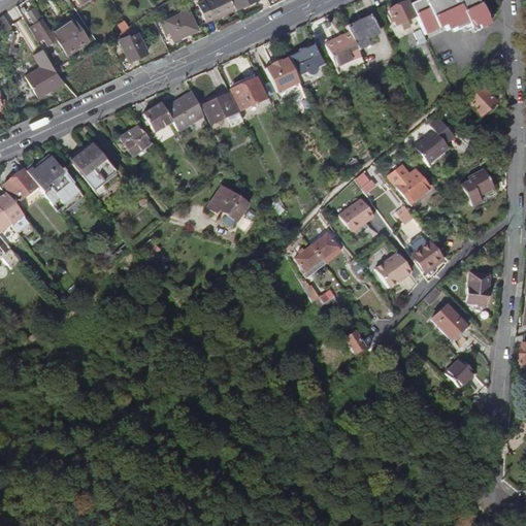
[(237,9),(232,0),(209,0),(207,1),(206,0),(199,3),(207,22),(215,18),(216,20),(237,9)]
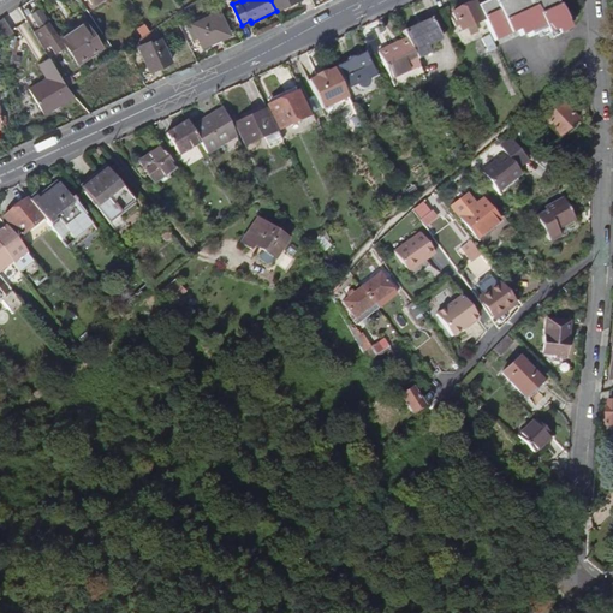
[(271,0),(277,11),(299,0),(271,0)]
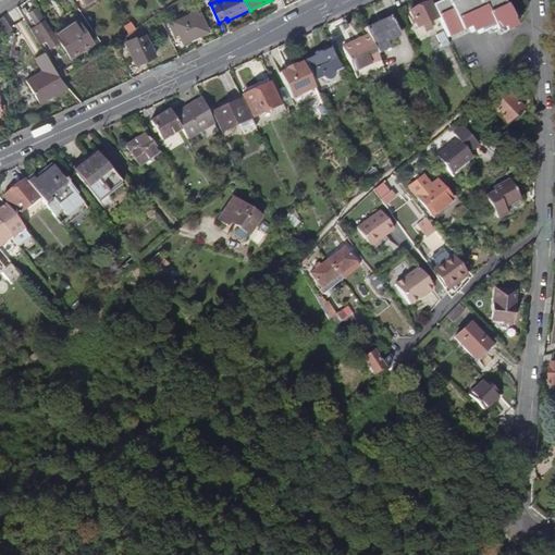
[(426,0),(412,7),(420,23),(439,14),(433,2),(432,0),(426,0)]
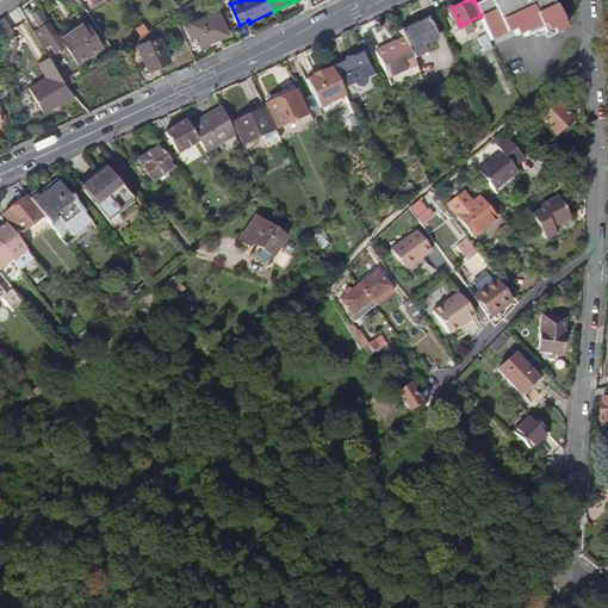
[(562,10),(560,8),(557,2),(556,0),(479,0),(475,2),(494,38),(516,29),(519,35),(526,31),(527,35),(546,26),(548,32),(554,29),(557,32),(569,26),(566,20),(562,10)]
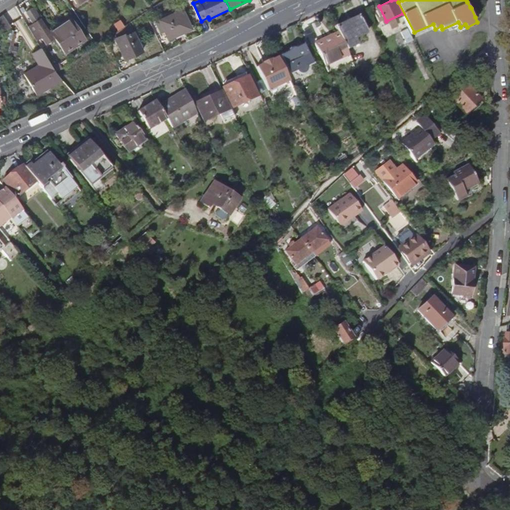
[(18,5),(4,13),(12,25),(25,16),(18,5)]
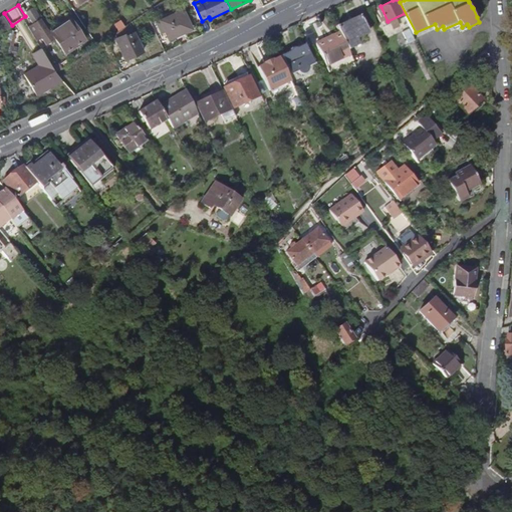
[(480,5),(473,8),(477,17),(484,14),(482,9),(480,5)]
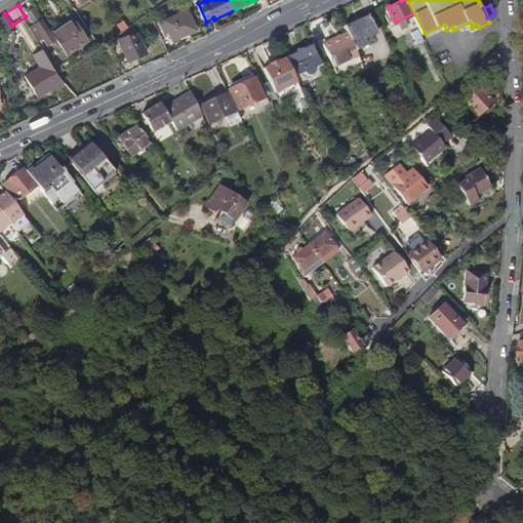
[(35,8),(29,11),(36,24),(35,25),(49,46),(56,42),(51,36),(53,35),(47,25),(46,26),(35,8)]
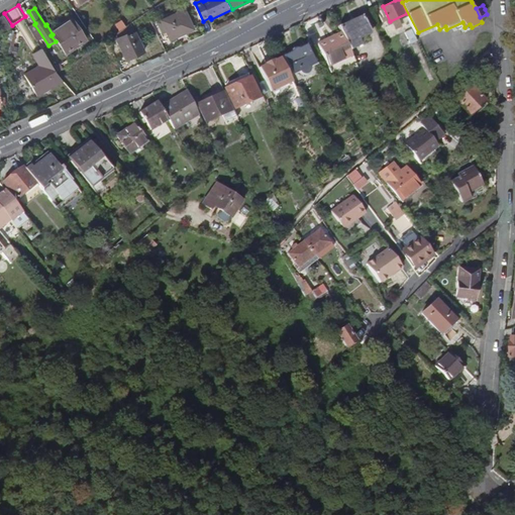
[(172,38),(194,28),(186,9),(160,21),(165,32),(168,30),(172,38)]
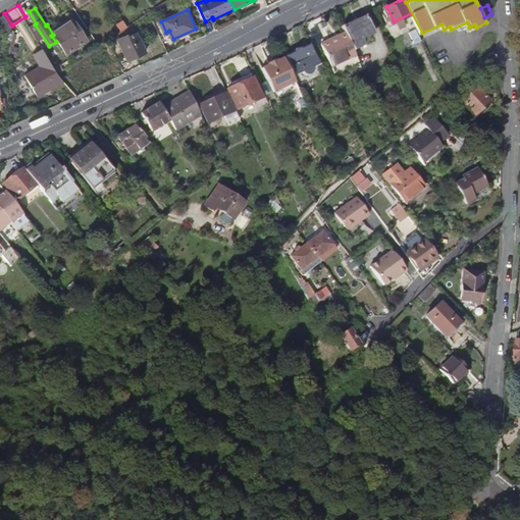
[(343,23),(347,31),(354,46),(364,41),(362,36),(375,30),(367,12),(343,23)]
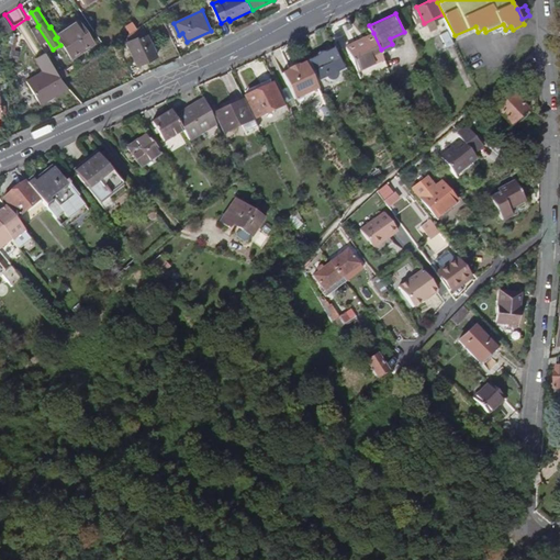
[(56,30),(73,57),(93,44),(78,17),(56,30)]
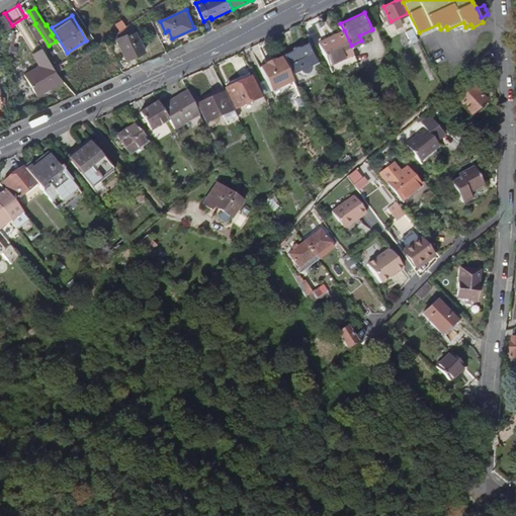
[(351,46),(344,30),(321,43),(331,64),(354,53),(351,46)]
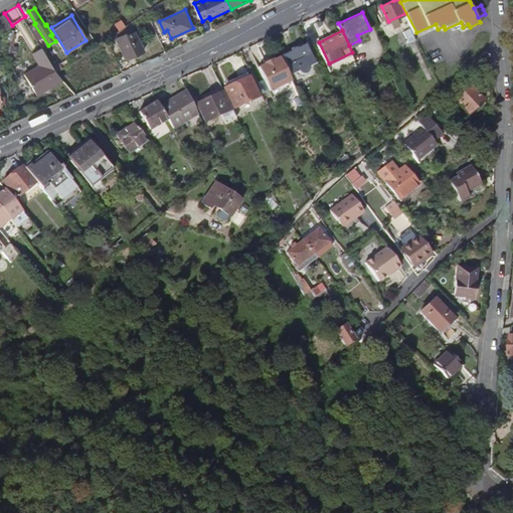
[(118,39),(127,60),(145,52),(136,32),(127,36),(126,35),(118,39)]
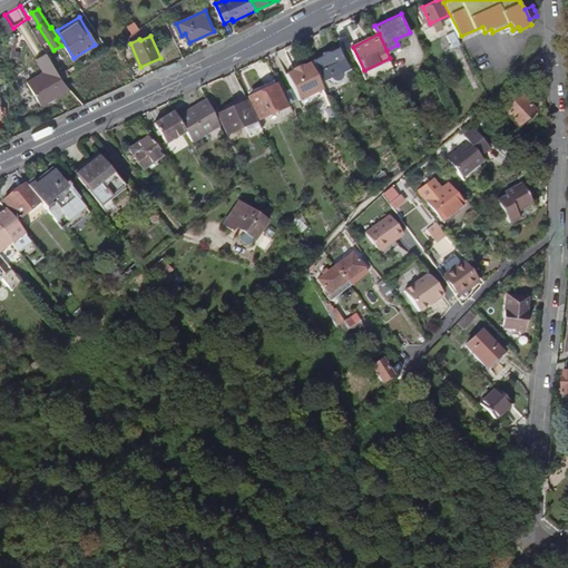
[(113,56),(96,62),(105,81),(127,71),(116,48),(110,50),(113,56)]
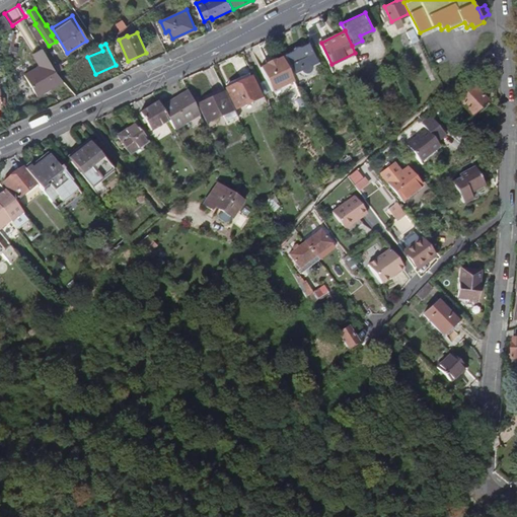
[(314,65),(319,62),(311,44),(288,55),(297,73),(303,70),(305,72),(308,73),(310,73),(313,71),(314,69),(314,65)]
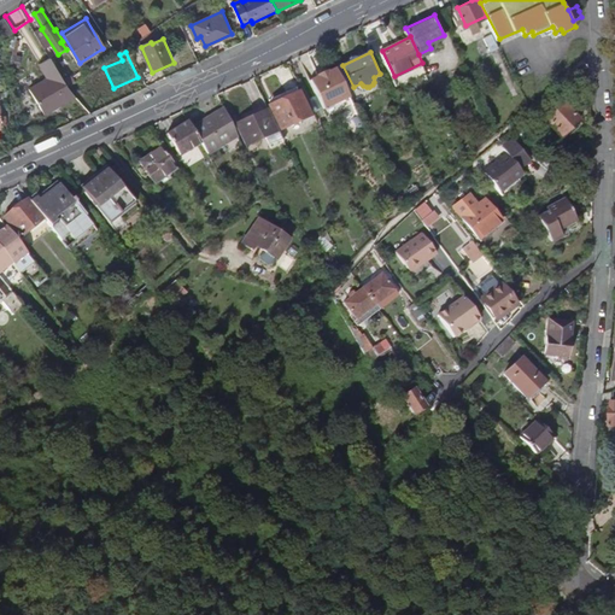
[(31,88),(44,110),(52,105),(54,109),(77,97),(69,86),(51,57),(40,63),(50,78),(31,88)]
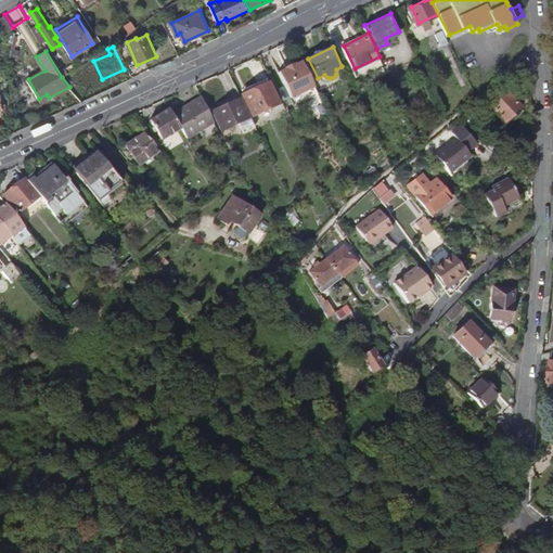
[(319,92),(304,60),(296,63),(295,61),(286,65),(287,67),(280,71),(295,103),(319,92)]
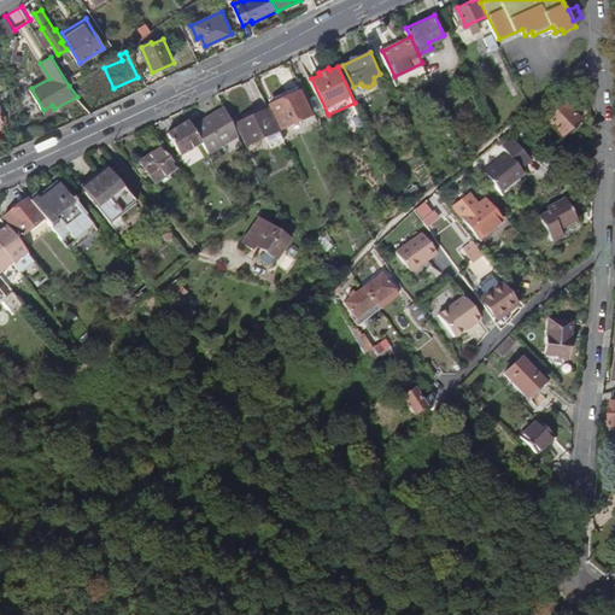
[(280,95),(283,103),(302,94),(298,87),(280,95)]
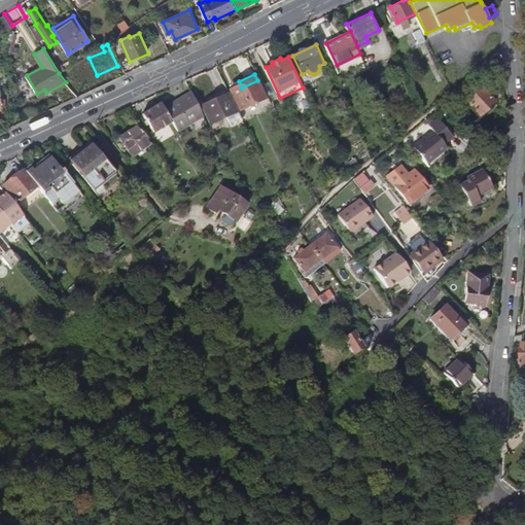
[(266,98),(257,80),(242,88),(232,92),(239,110),(266,98)]
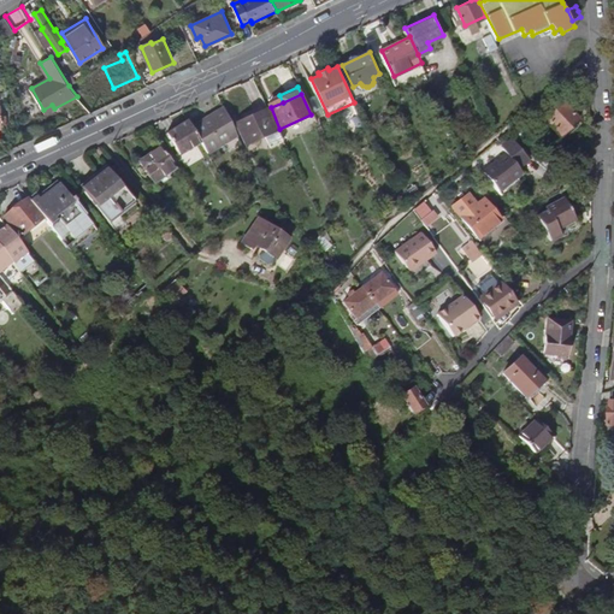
[(545,112),(562,131),(580,116),(564,96),(545,112)]
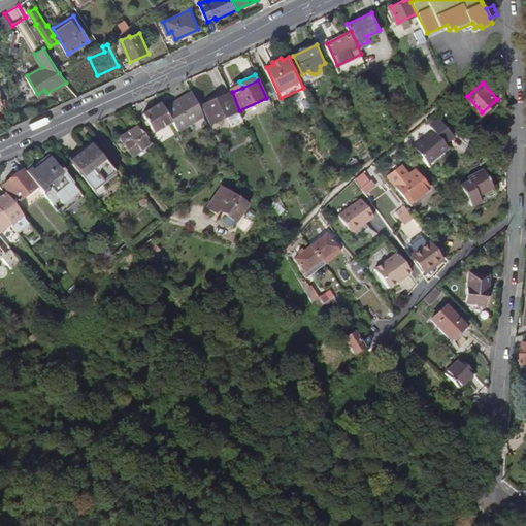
[(229,114),(237,110),(227,90),(207,99),(208,102),(202,105),(210,123),(229,114)]
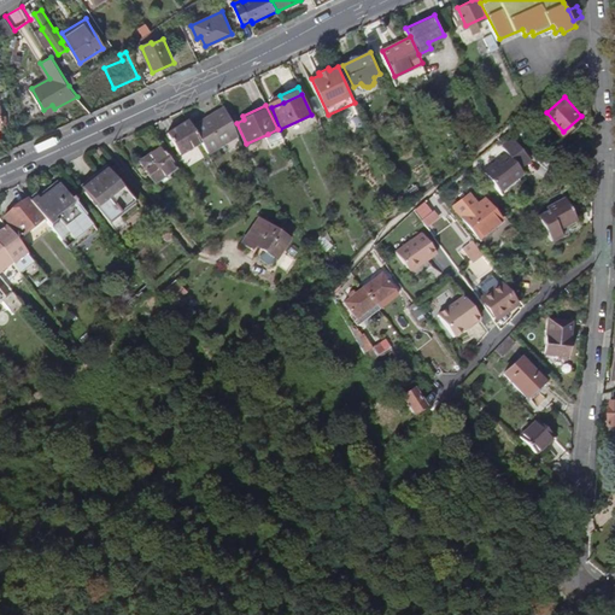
[(238,134),(224,106),(192,126),(201,141),(208,151),(238,134)]
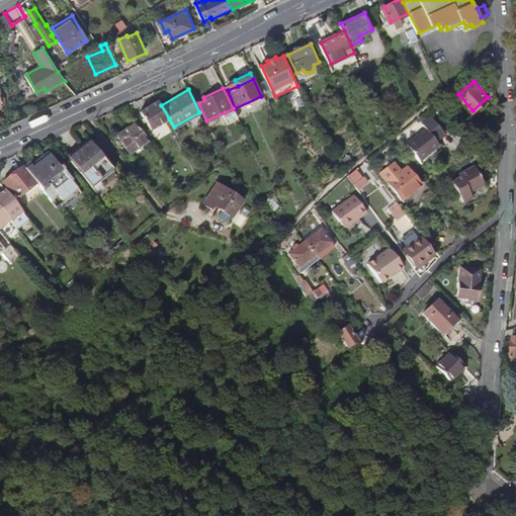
[(169,118),(161,105),(158,99),(139,110),(150,130),(169,118)]
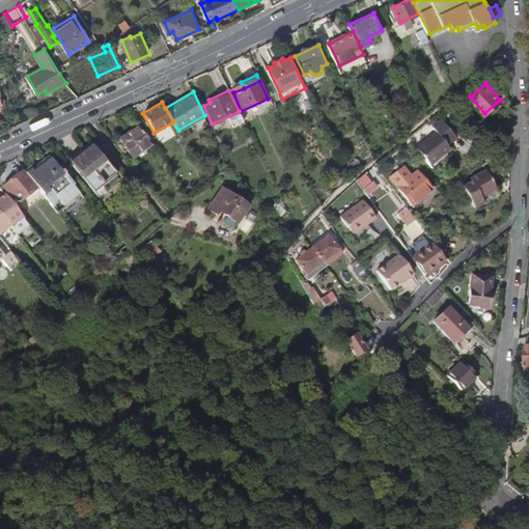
[(246,120),(241,111),(239,111),(230,115),(235,124),(246,120)]
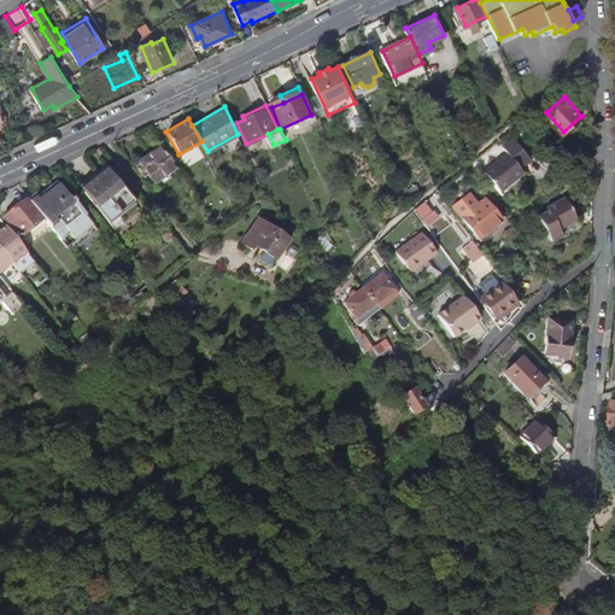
[(503,144),(509,150),(486,169),(501,187),(523,168),(521,164),(531,156),(515,136),(511,136),(503,144)]
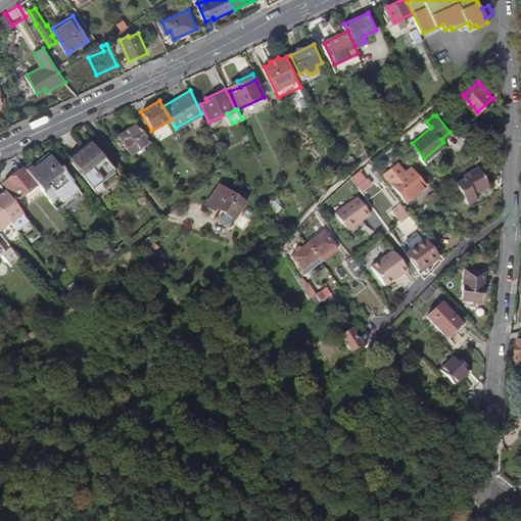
[(149,140),(137,123),(120,135),(132,152),(149,140)]
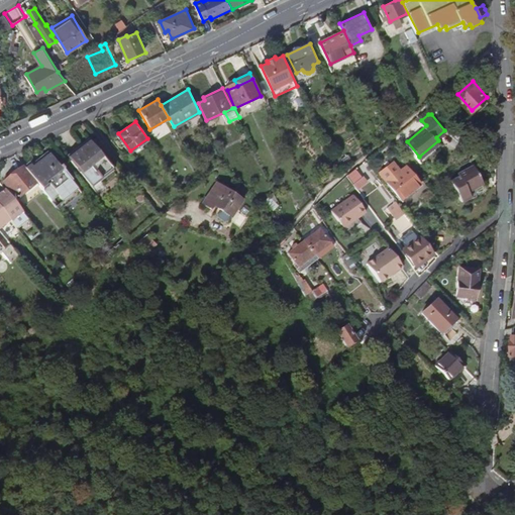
[(92,139),(71,157),(92,183),(113,166),(103,153),(105,151),(101,146),(99,148),(92,139)]
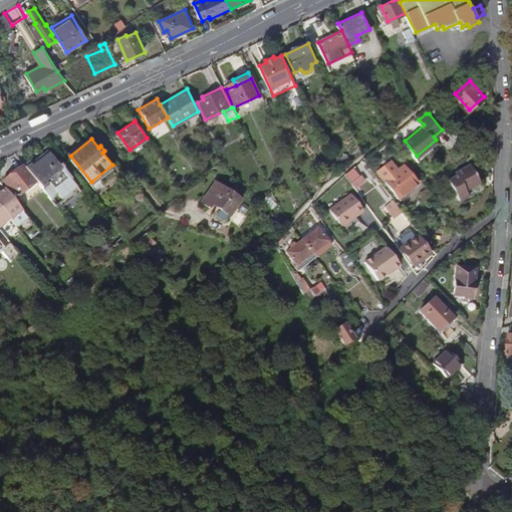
[(48,176),(64,197),(78,185),(66,170),(67,169),(61,160),(59,162),(49,149),(35,161),(48,176)]
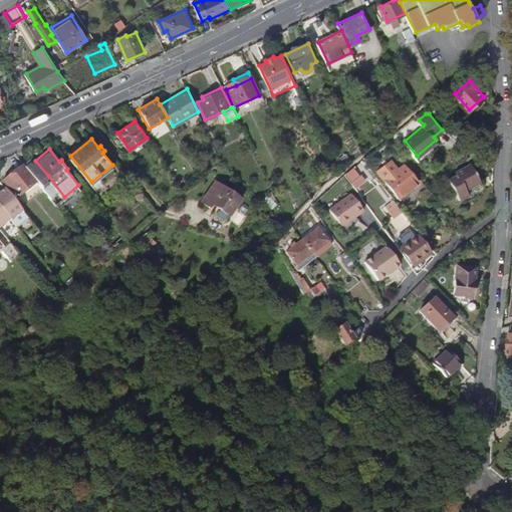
[(467,157),(453,165),(454,168),(446,173),(459,198),(468,193),(466,189),(480,180),(467,157)]
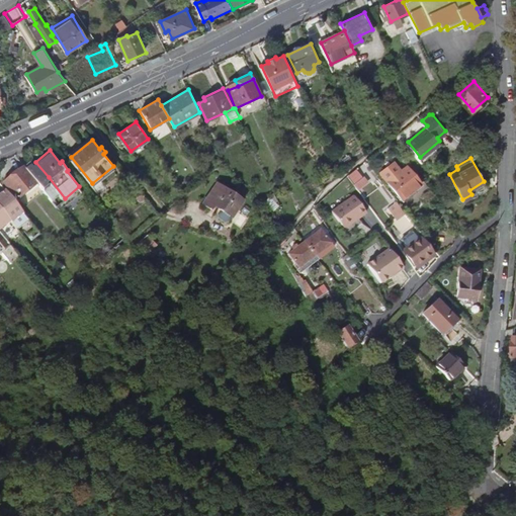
[(26,165),(41,183),(49,177),(35,162),(33,164),(31,161),(26,165)]
